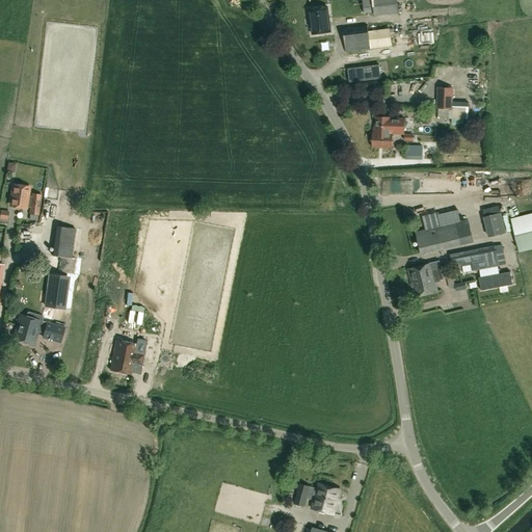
[(362,0),(364,14),(374,12),(374,16),(398,12),(396,0),(362,0)]
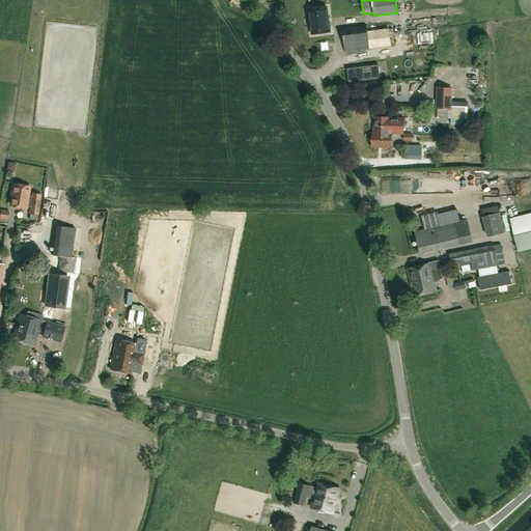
[(272,6),(276,21),(284,18),(283,12),(288,10),(286,1),(272,6)]
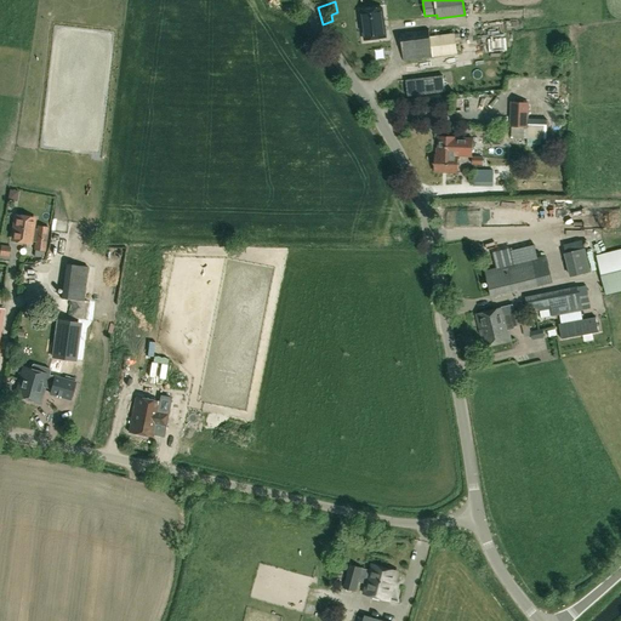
[(386,38),(382,9),(360,11),(364,40),(386,38)]
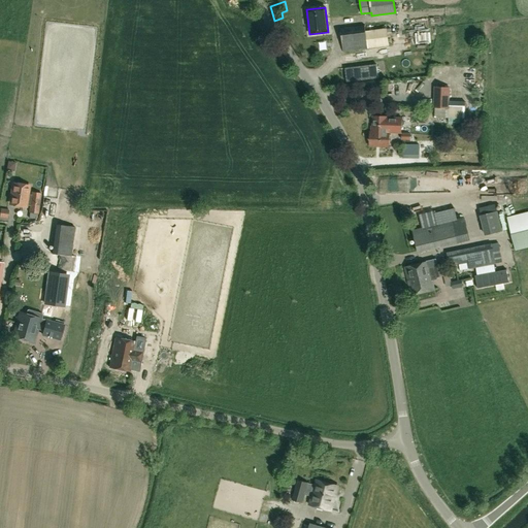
[(343,52),(367,48),(366,38),(391,34),(391,29),(398,28),(397,21),(370,24),(371,31),(366,32),(365,25),(340,28),(343,52)]
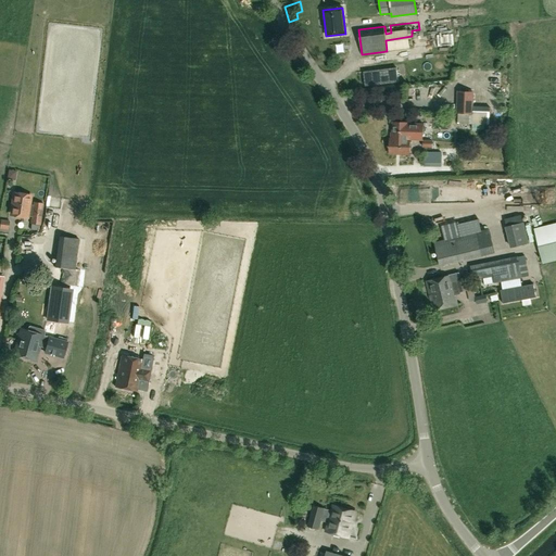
[(363,72),(365,86),(399,83),(396,67),(363,72)]
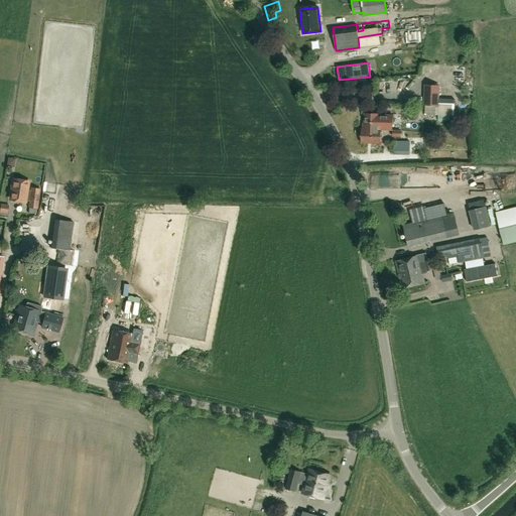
[(424,85),(423,106),(424,106),(438,106),(439,99),(439,85),(424,85)]
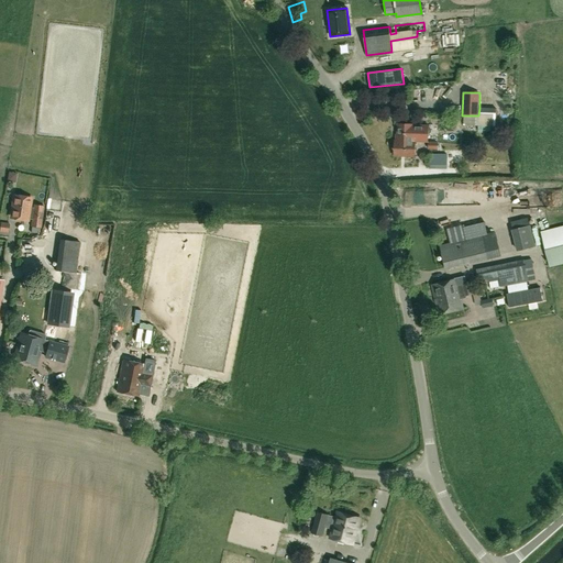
[(479,108),(478,116),(463,116),(463,127),(495,128),(495,116),(496,108),(479,108)]
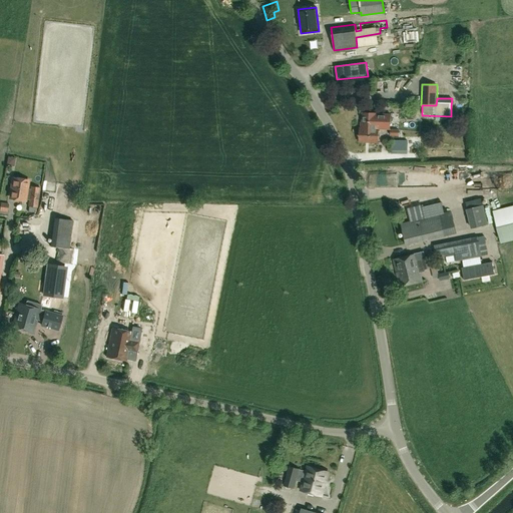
[(362,128),(360,128),(359,142),(378,143),(379,130),(390,130),(390,114),(376,114),(376,113),(362,113),(362,128)]
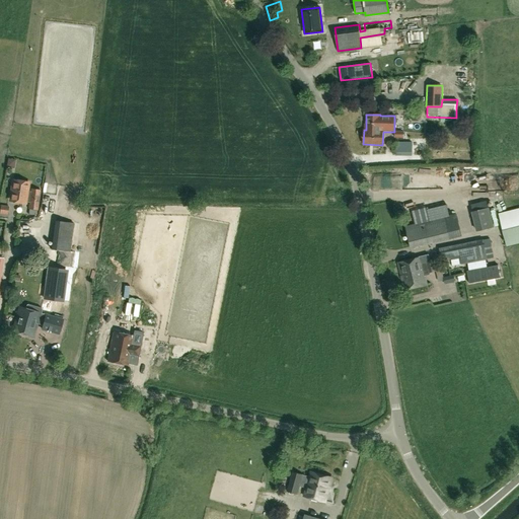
[(413,142),(395,142),(395,156),(413,156),(413,142)]
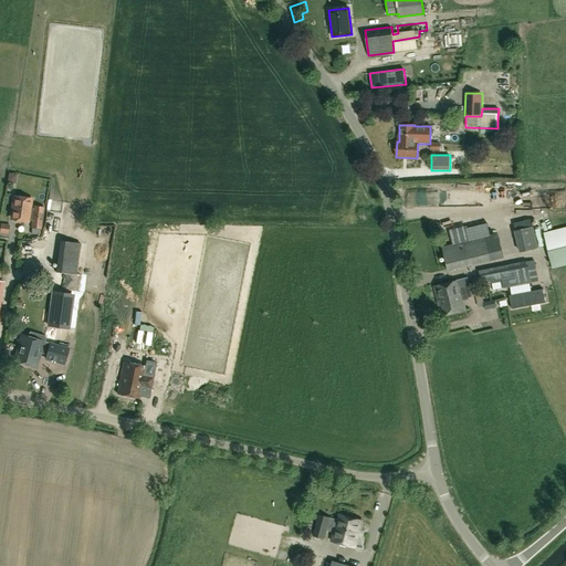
[(7,170),(6,178),(16,179),(17,171),(7,170)]
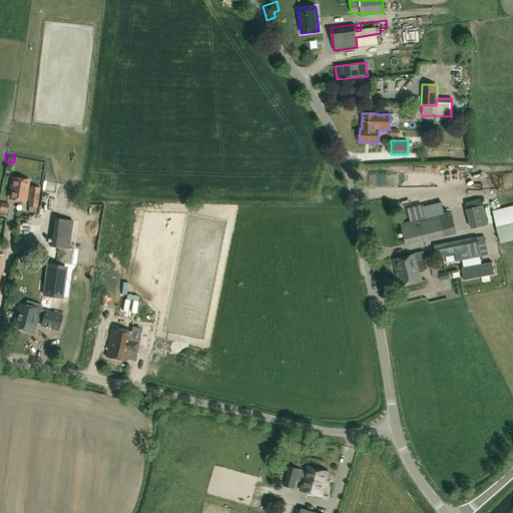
[(475,169),(475,183),(483,182),(483,168),(475,169)]
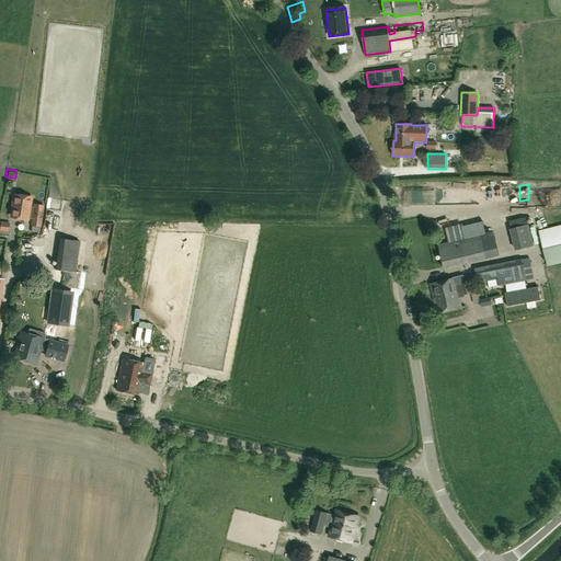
[(33,207),(29,206),(30,198),(14,195),(11,216),(27,218),(32,218),(31,226),(41,227),(44,205),(34,204),(33,207)]
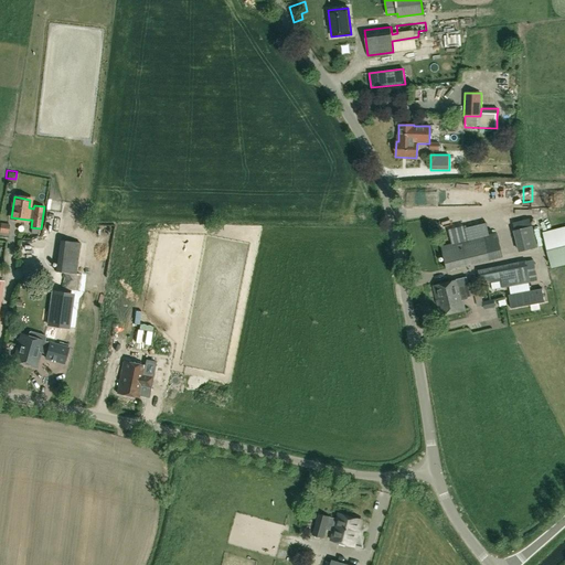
[(0,214),(0,235),(8,236),(9,224),(4,223),(6,215),(0,214)]
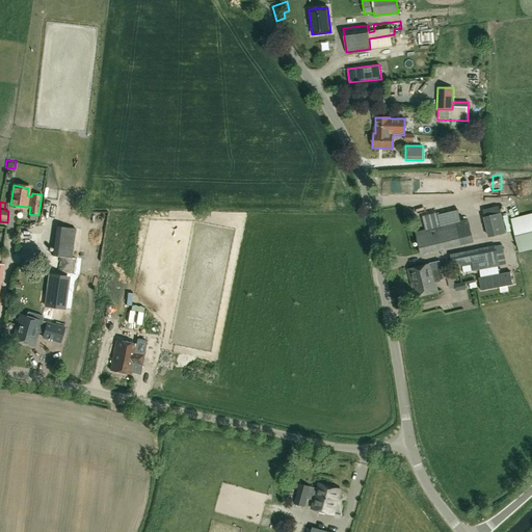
[(505,232),(500,210),(484,214),(489,236),(505,232)]
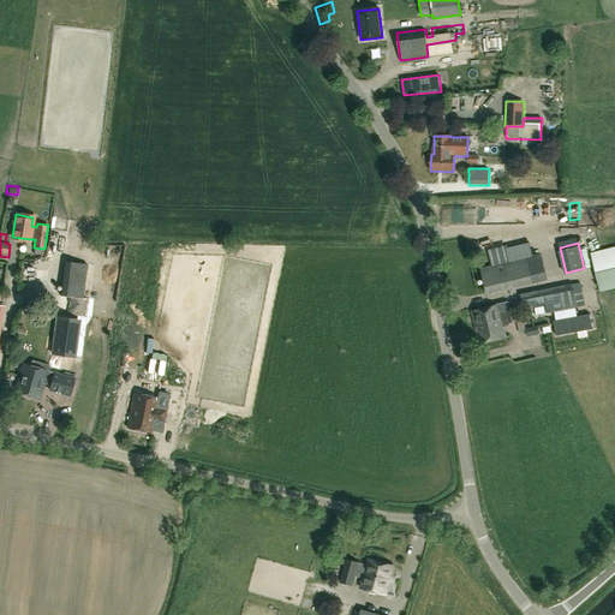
[(83,299),(88,264),(85,264),(88,250),(67,248),(60,296),(83,299)]
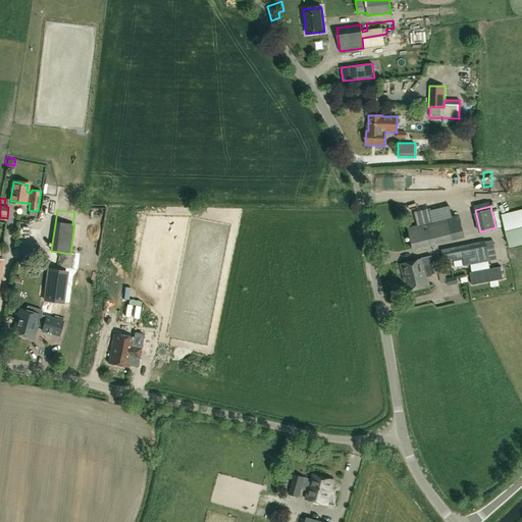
[(521,210),(510,213),(502,215),(510,248),(521,245),(521,210)]
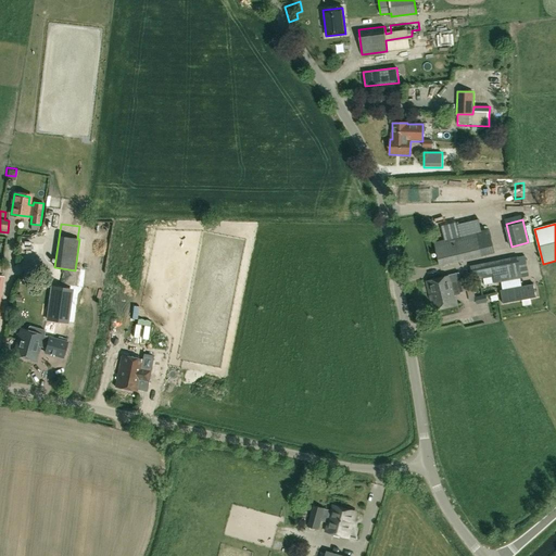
[(489,229),(433,243),(439,267),(495,253),(489,229)]
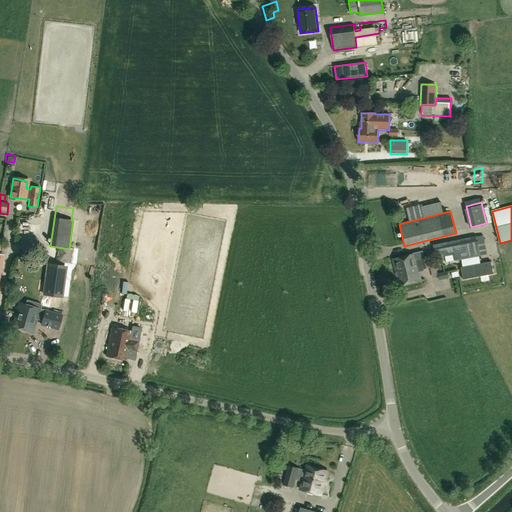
[(481,236),(433,245),(435,258),(454,254),(455,261),(485,255),(481,236)]
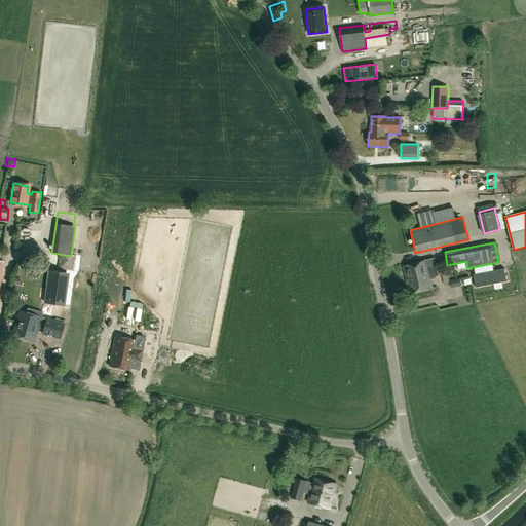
[(403,266),(408,287),(431,280),(430,279),(436,278),(435,276),(442,274),(445,286),(450,285),(449,282),(447,273),(443,274),(440,264),(427,267),(425,258),(420,259),(421,262),(403,266)]
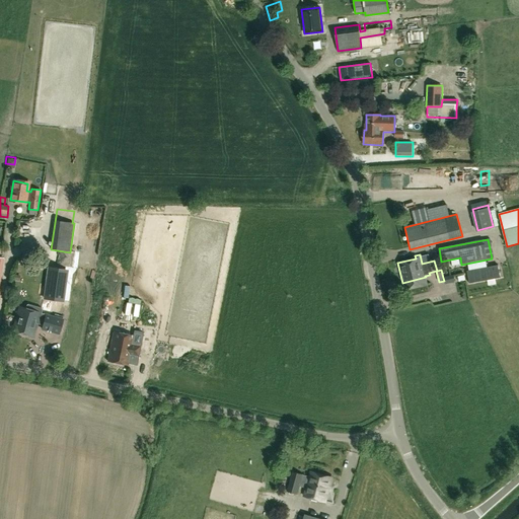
[(132,280),(139,277),(135,266),(128,269),(132,280)]
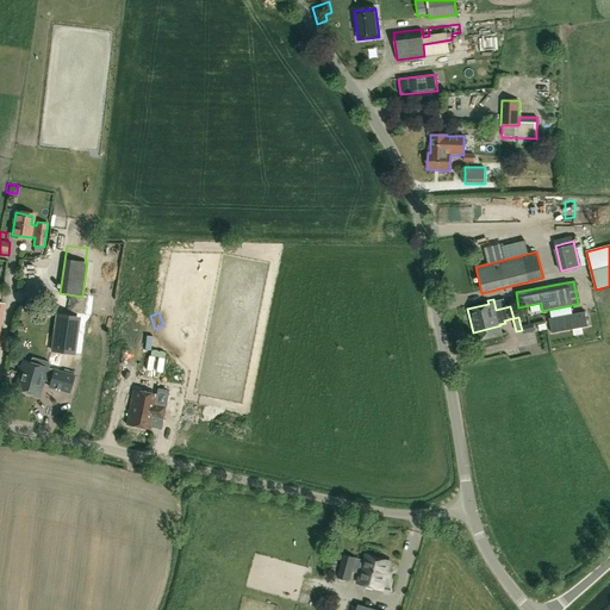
[(585,312),(548,318),(552,334),(587,327),(585,312)]
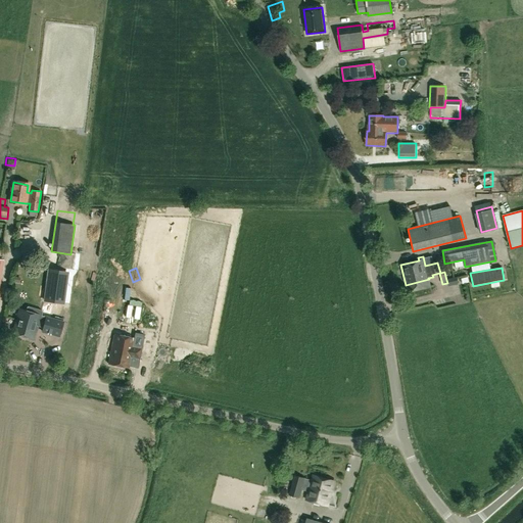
[(44,298),(62,301),(66,273),(48,270),(44,298)]
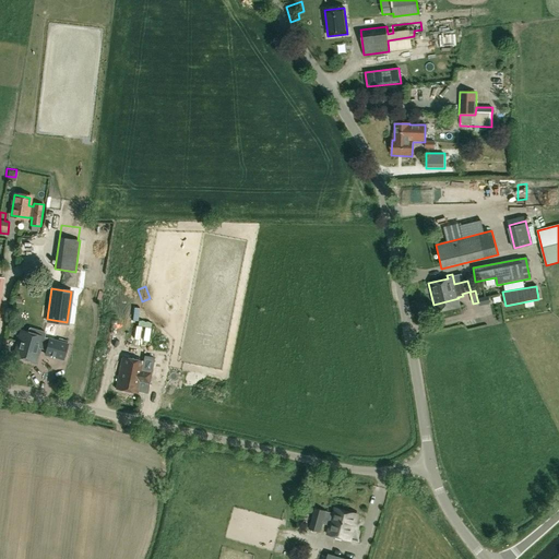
[(479,306),(489,304),(488,296),(477,299),(478,302),(479,306)]
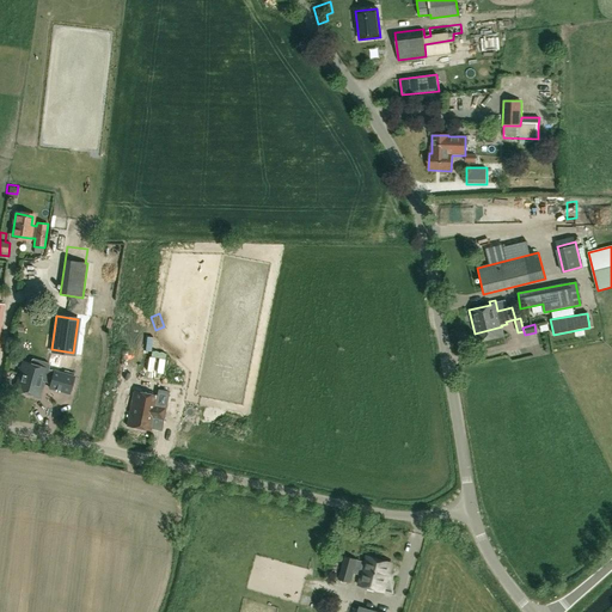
[(120,347),(123,328),(110,325),(106,344),(120,347)]
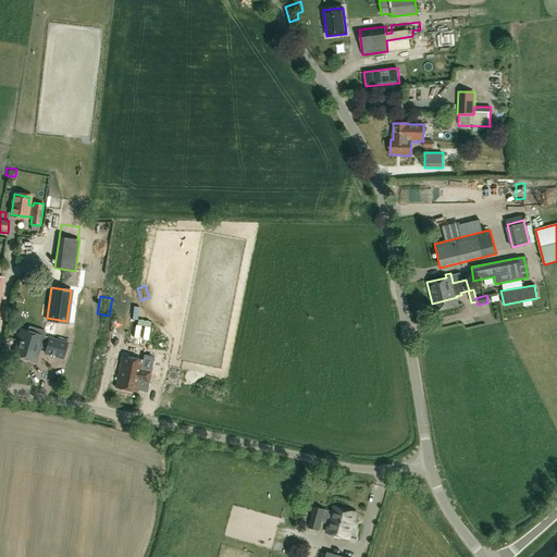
[(28,327),(26,332),(20,330),(13,355),(36,361),(39,347),(47,349),(45,354),(63,359),(67,342),(45,336),(46,332),(44,330),(31,326),(28,327)]
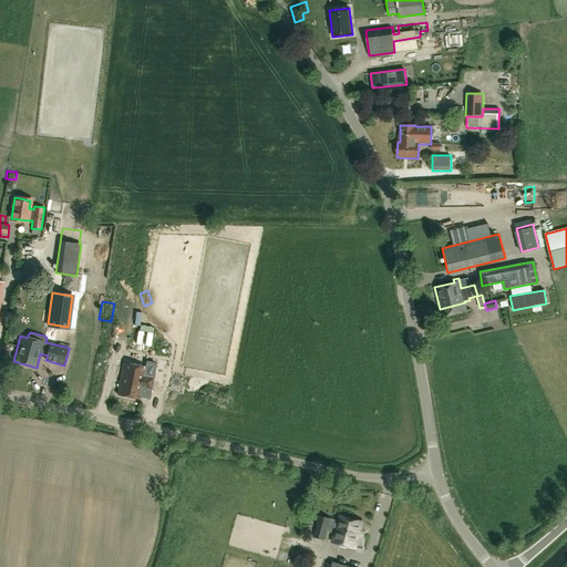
[(125,341),(138,341),(138,332),(125,332),(125,341)]
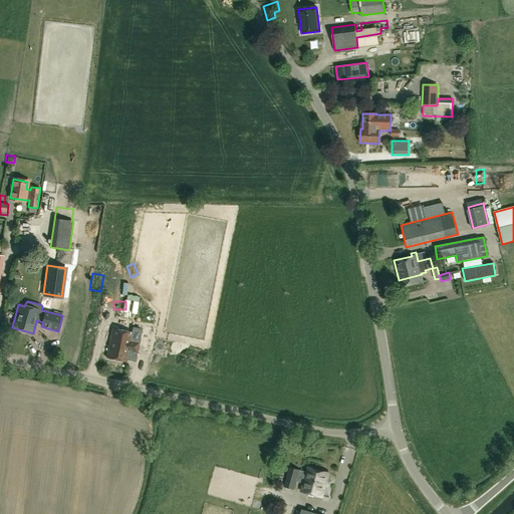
[(145,326),(140,347),(147,349),(152,328),(145,326)]
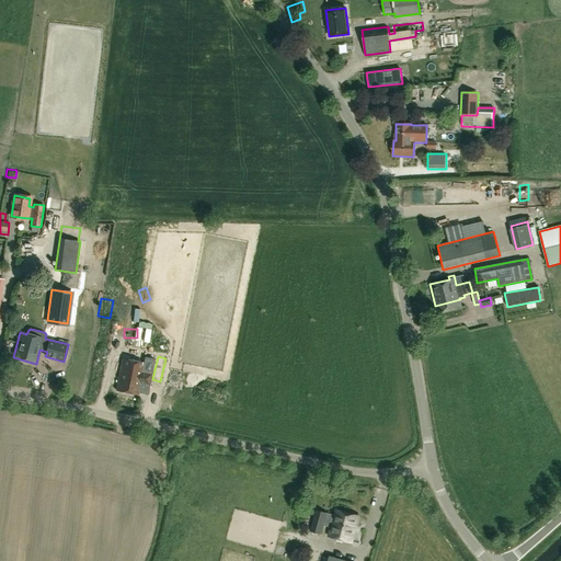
[(151,374),(153,359),(145,357),(144,363),(122,359),(115,390),(138,395),(140,384),(149,386),(151,374)]
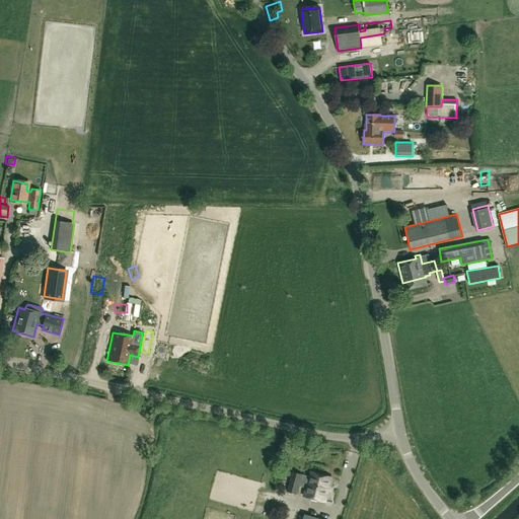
[(325,503),(332,478),(310,472),(309,477),(292,472),(287,492),(296,495),(299,487),(305,489),(303,497),(325,503)]
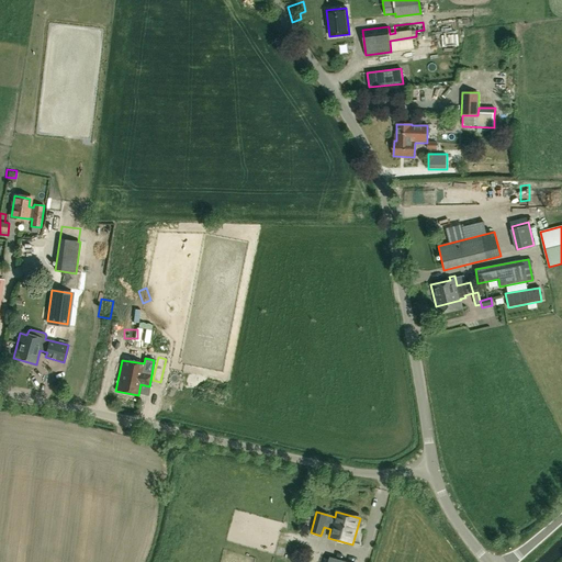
[(272,544),(278,526),(235,513),(229,531),(272,544)]
